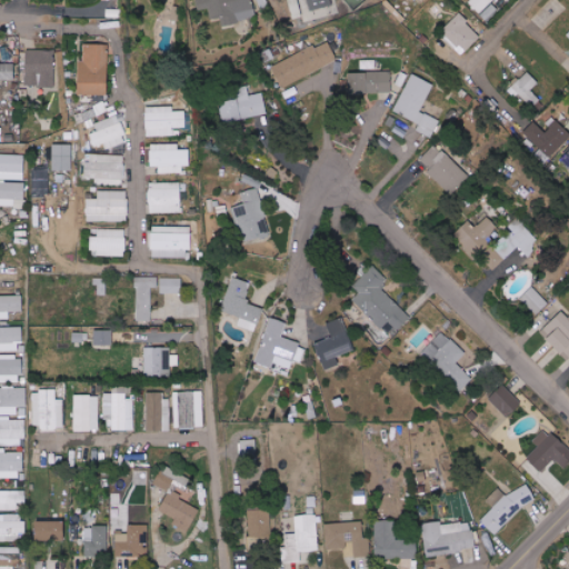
[(256,18),(252,0),(197,0),(199,10),(209,9),(210,18),(221,16),(223,25),(256,18)]
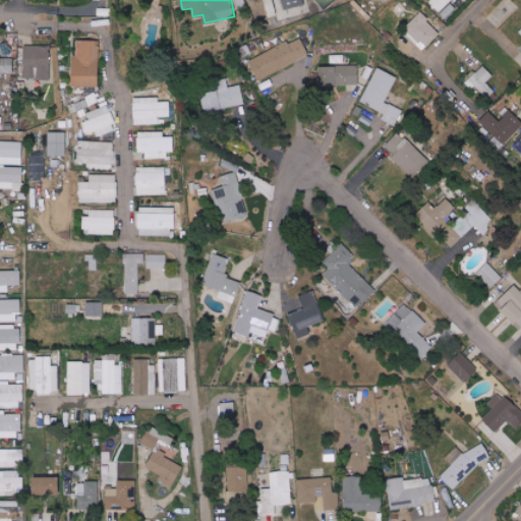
[(275,6),(273,0),(264,0),(265,0),(269,16),(282,12),(280,5),(275,6)]
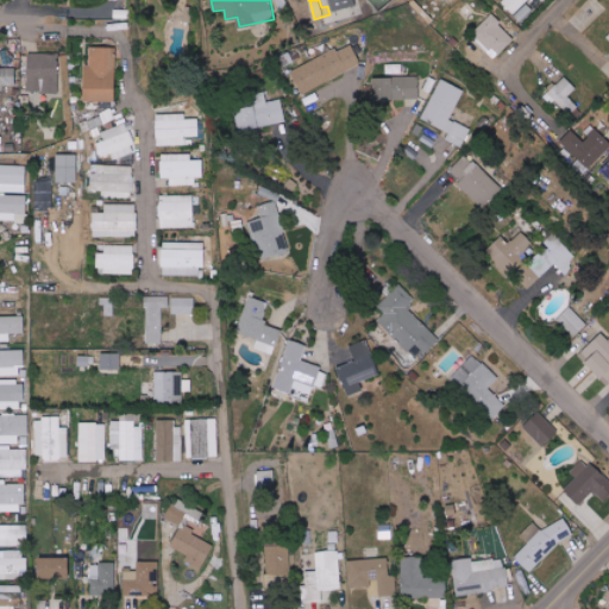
[(330,0),(333,11),(357,6),(355,0),(330,0)]
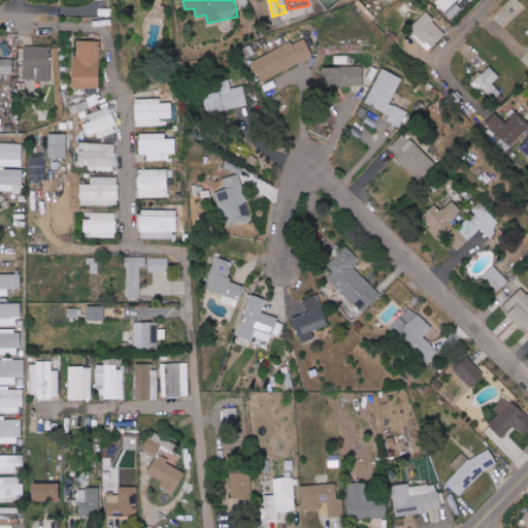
[(444,12),(457,0),(435,0),(434,1),(444,12)]
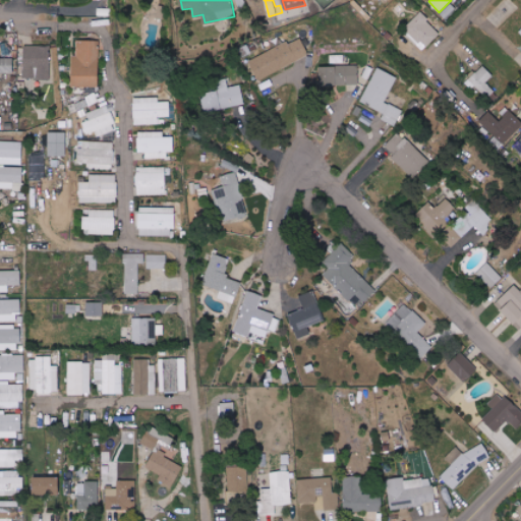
[(439,12),(444,18),(456,9),(451,3),(439,12)]
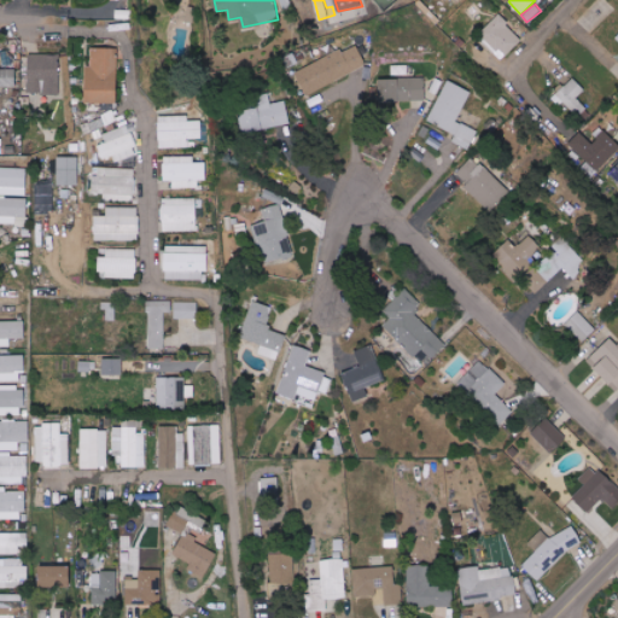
[(196,7),(180,7),(180,21),(194,22),(196,7)]
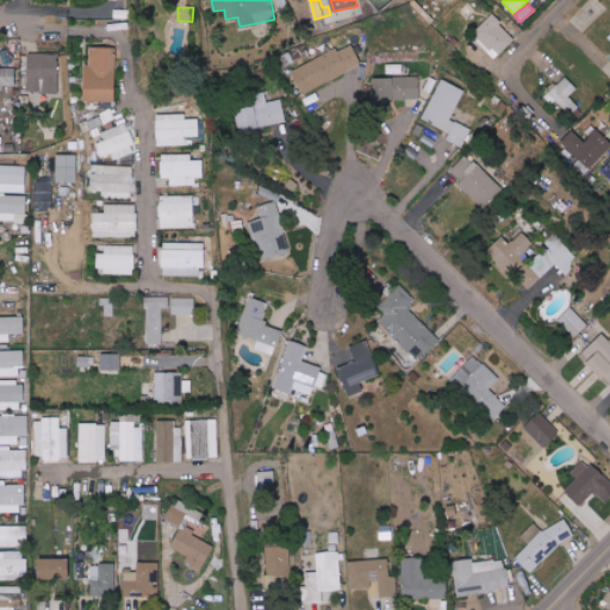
[(516,38),(492,16),(473,36),(497,58),(516,38)]
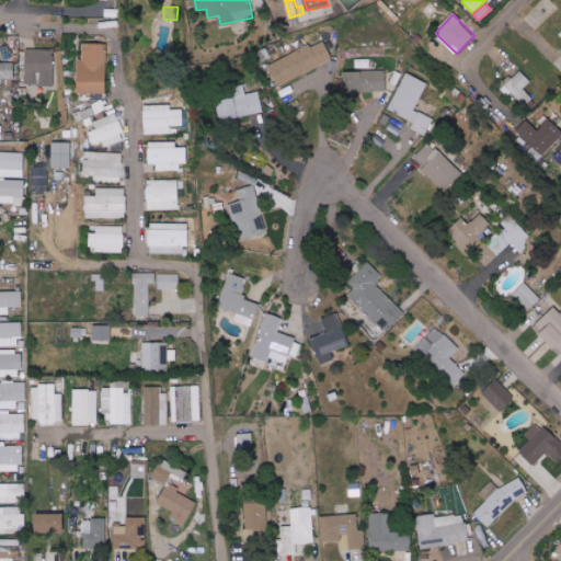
[(333,60),(324,39),(268,64),(277,86),(333,60)]
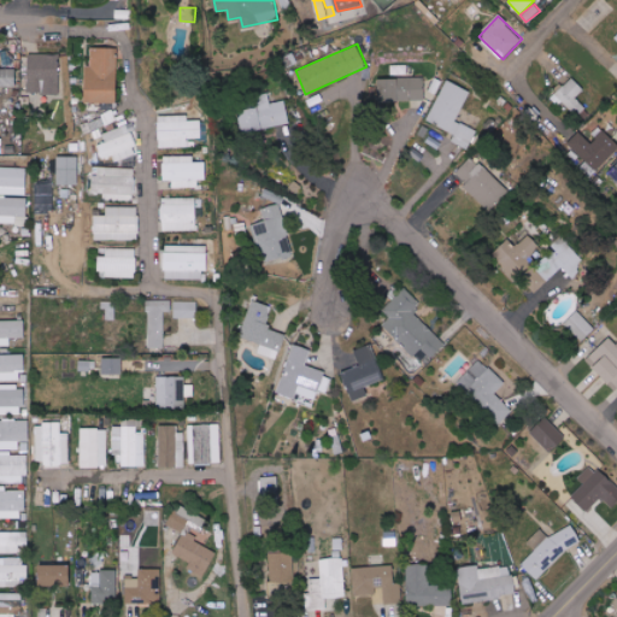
[(471,58),(482,68),(492,56),(480,47),(471,58)]
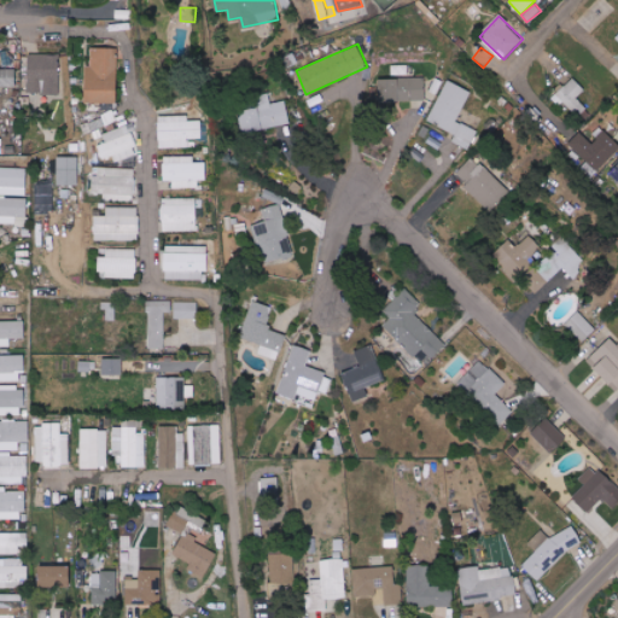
[(117,103),(118,48),(92,48),(91,65),(87,65),(86,103),(117,103)]
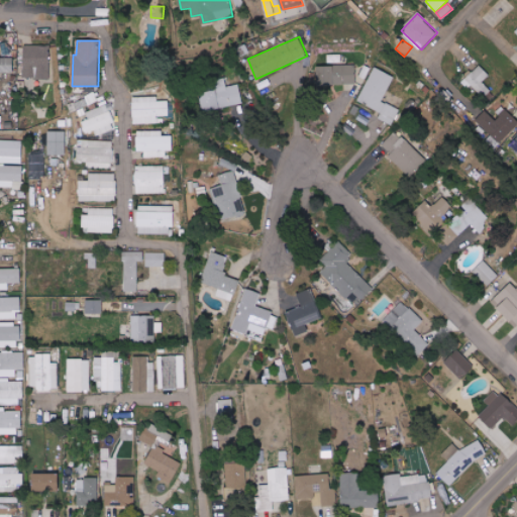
[(49,79),(50,45),(24,45),(24,79),(49,79)]
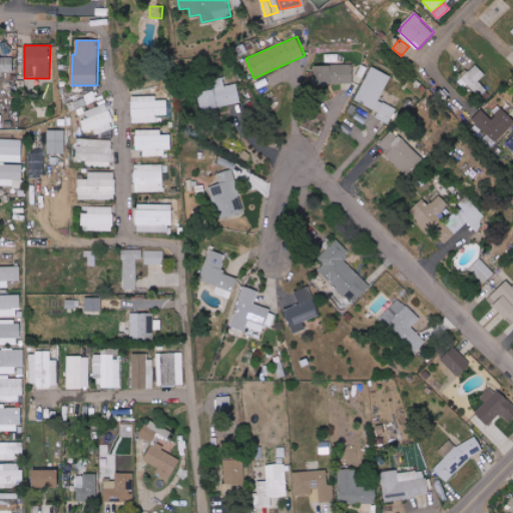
[(13,57),(0,57),(0,72),(13,72),(13,57)]
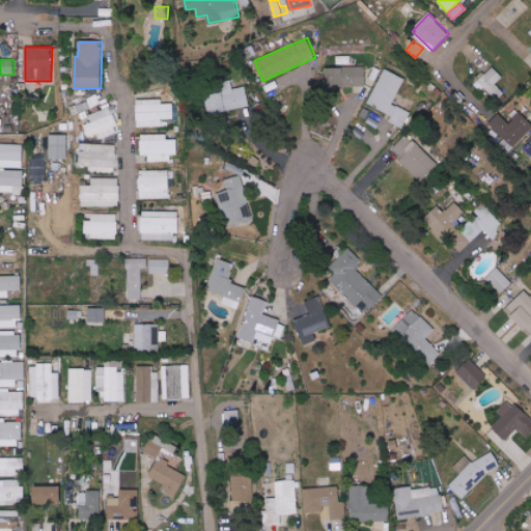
[(326,67),(326,88),(335,88),(335,96),(352,96),(352,86),(365,86),(365,67),(326,67)]
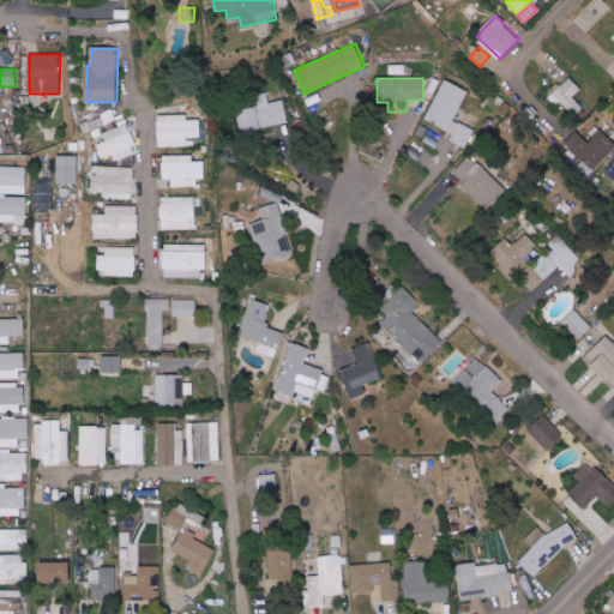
[(576,116),(584,108),(573,97),(582,89),(569,78),(553,95),(576,116)]
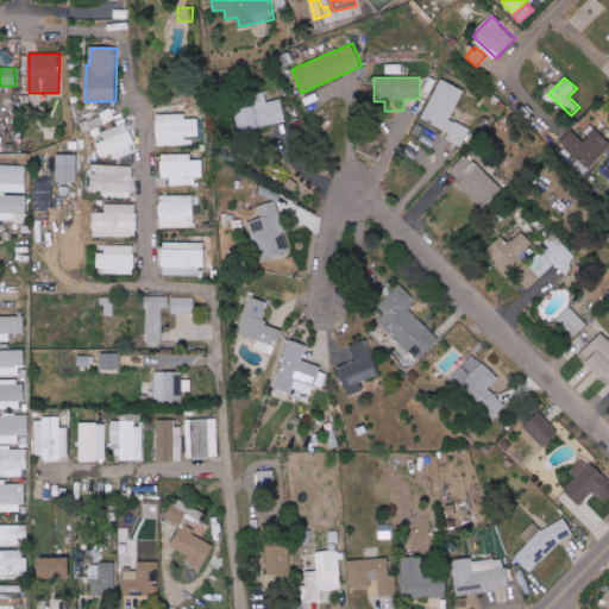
[(422,120),(449,132),(445,140),(463,148),(471,129),(451,120),(464,90),(440,80),(422,120)]
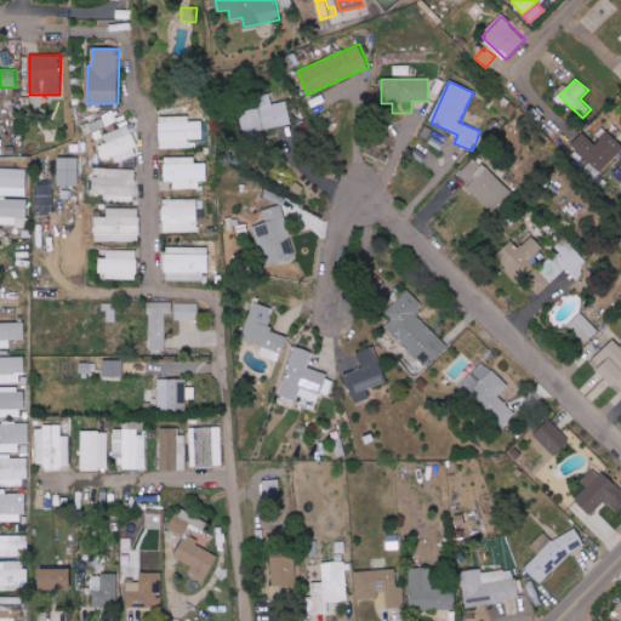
[(291,127),(288,103),(240,108),(244,132),(291,127)]
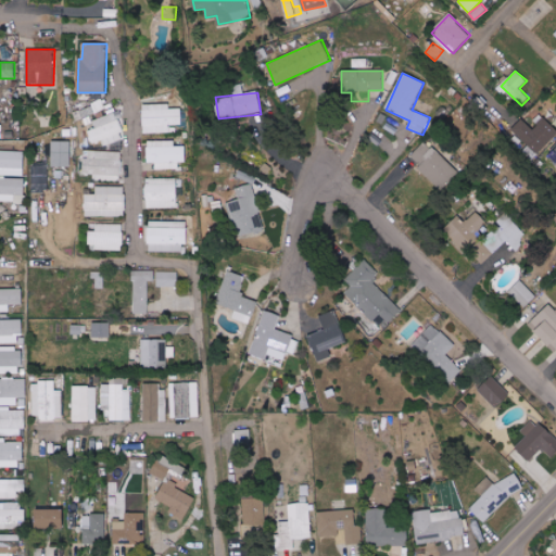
[(105,109),(102,101),(74,113),(76,121),(105,109)]
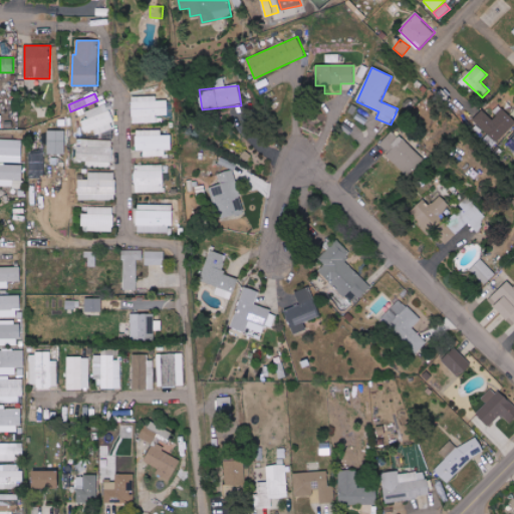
[(132,96),(133,123),(158,122),(157,115),(168,115),(167,99),(157,100),(157,96),(132,96)]
